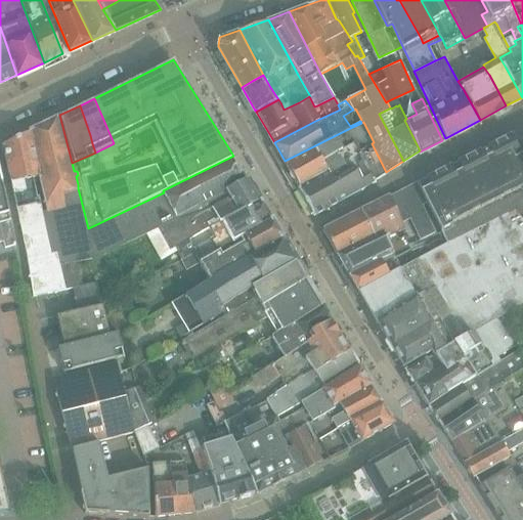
[(74,171),(72,163),(59,115),(30,130),(40,171),(32,173),(34,182),(36,182),(52,249),(56,248),(67,287),(75,286),(80,308),(101,303),(102,303),(97,280),(83,284),(78,259),(93,257),(91,248),(88,228),(78,188),(78,184),(76,176),(78,175),(77,171),(74,171)]
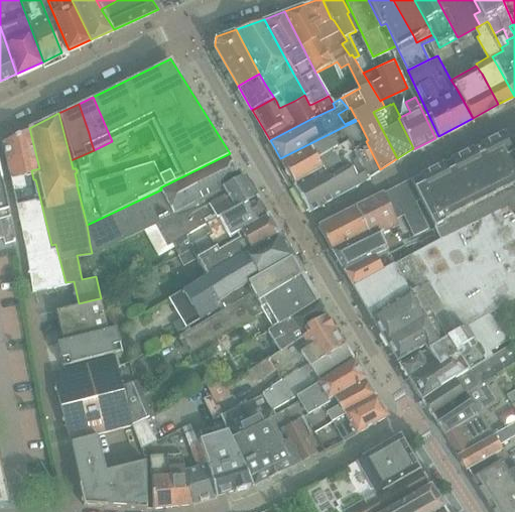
[(358,120),(356,121),(343,127),(349,138),(354,147),(353,148),(367,177),(380,169),(366,141),(368,140),(358,120)]
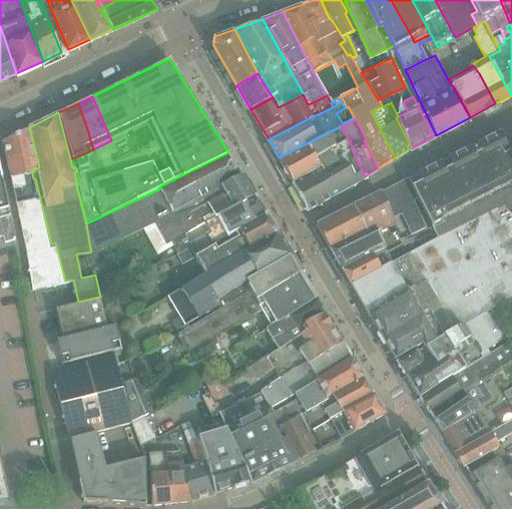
[(279,157),(292,179),(320,163),(316,153),(347,137),(341,126),(323,135),(317,138),(279,157)]
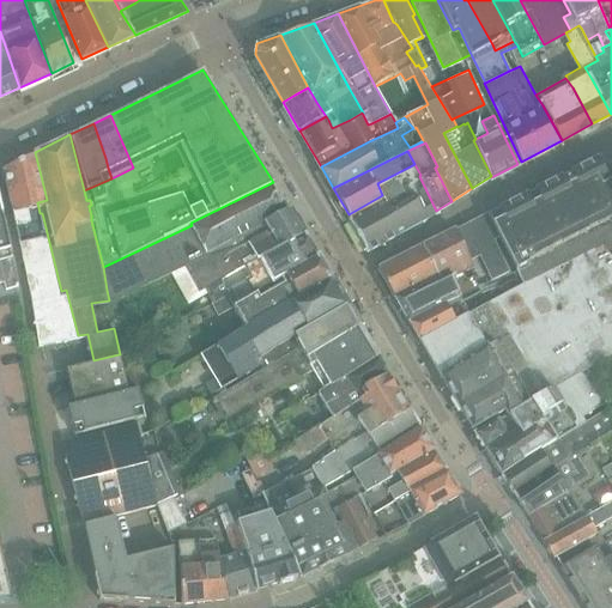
[(40,344),(44,342),(78,335),(66,290),(61,291),(42,213),(40,213),(37,202),(47,200),(35,152),(4,168),(17,224),(32,301),(40,344)]
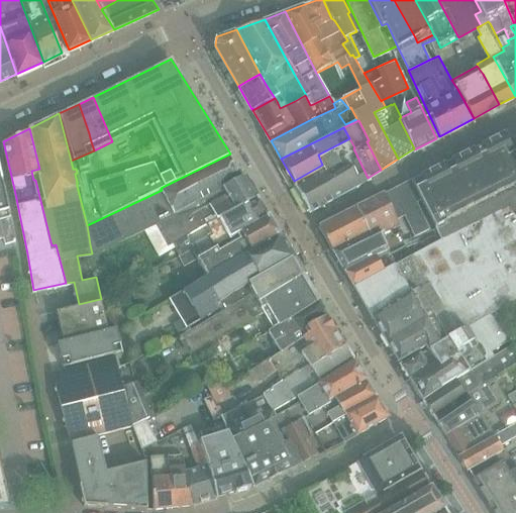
[(411,178),(404,181),(414,201),(417,200),(422,197),(442,237),(450,252),(461,246),(453,230),(512,199),(515,206),(515,182),(513,183),(501,159),(514,152),(513,151),(512,149),(513,149),(504,131),(482,142),(482,143),(474,147),(474,146),(451,158),(452,159),(411,179),(411,178)]
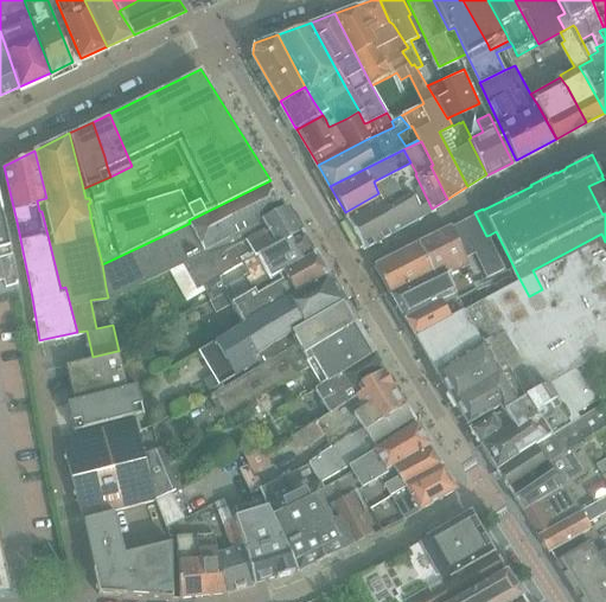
[(423,213),(432,209),(415,174),(416,173),(410,162),(374,181),(378,193),(397,228),(423,213)]
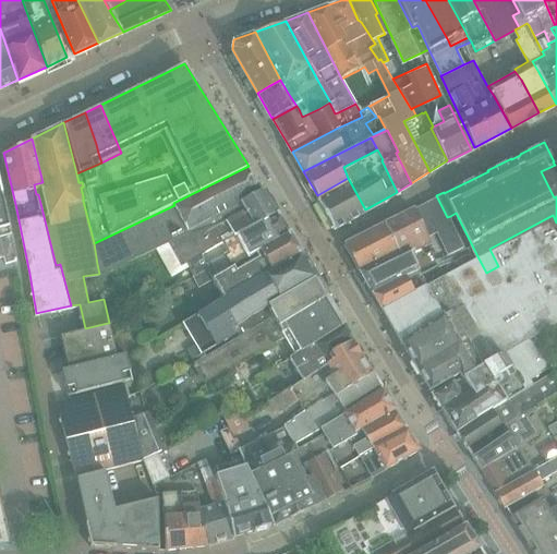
[(555,165),(541,171),(554,197),(556,196),(556,161),(554,164),(555,165)]
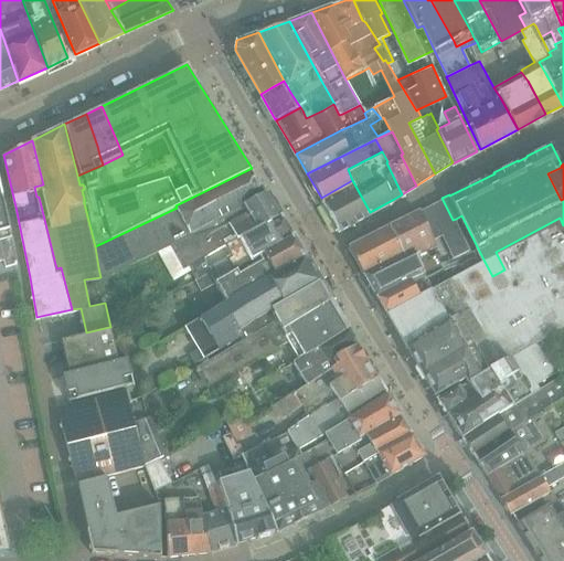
[(95,246),(98,267),(191,232),(244,212),(241,203),(266,191),(252,168),(176,205),(177,208),(95,246)]
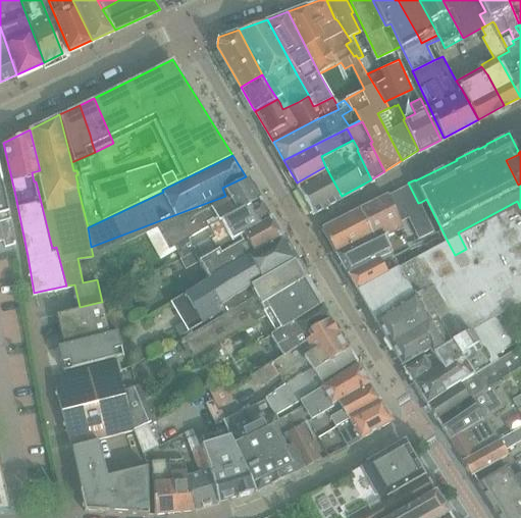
[(313,212),(342,196),(325,166),(297,183),(313,212)]
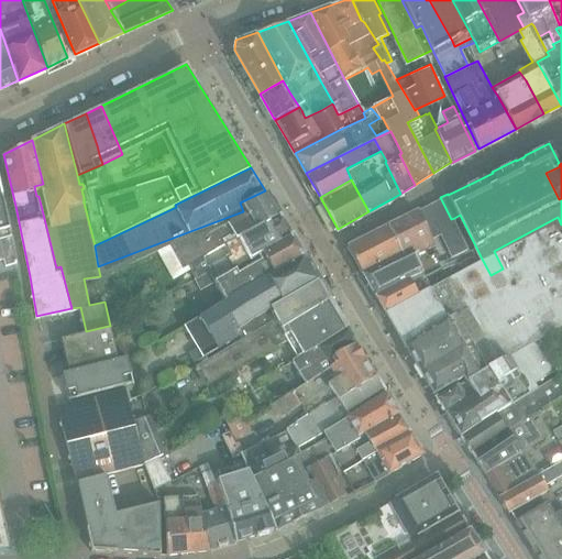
[(0,184),(0,240),(6,263),(17,261),(3,194),(0,184)]
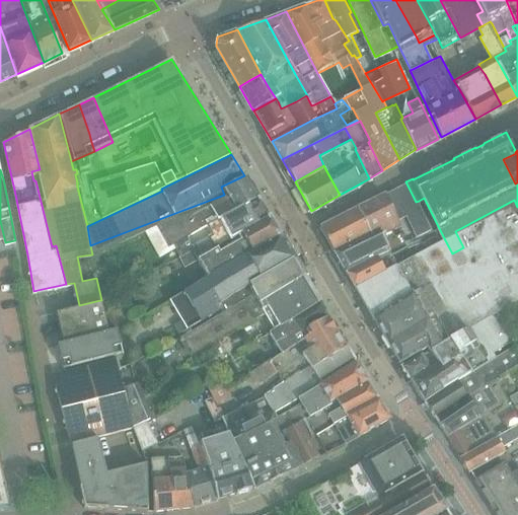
[(145,229),(161,256),(175,249),(183,246),(179,239),(185,236),(182,230),(205,221),(204,219),(215,214),(256,195),(244,175),(221,187),(224,195),(175,213),(90,245),(92,254),(94,253),(145,229)]
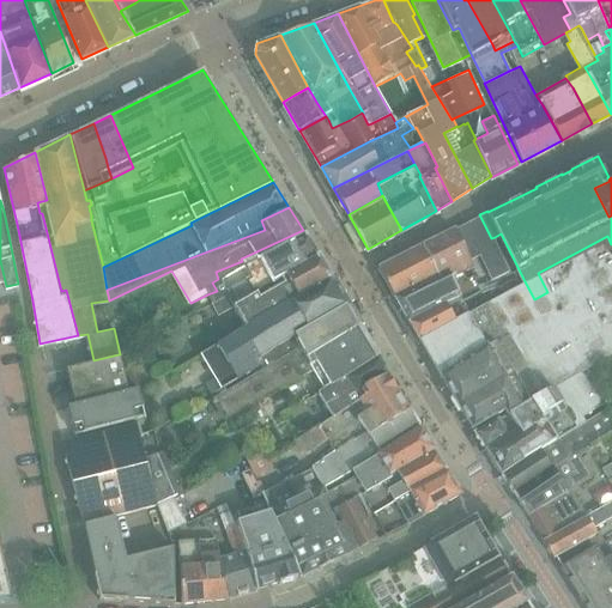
[(479,214),(455,226),(471,257),(480,253),(492,277),(509,269),(495,237),(491,238),(479,214)]
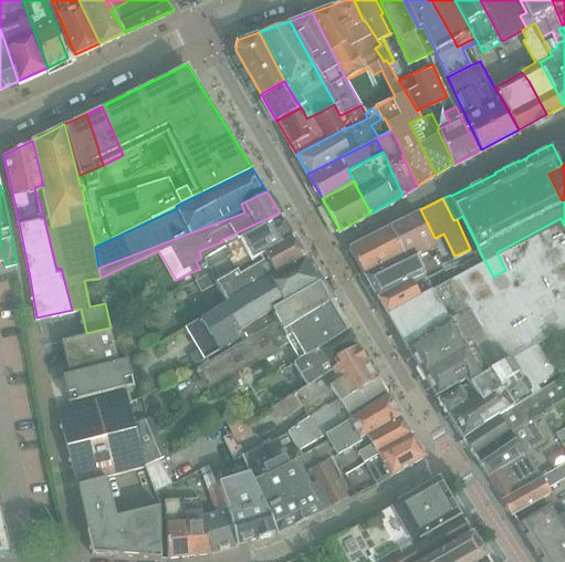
[(435,238),(420,209),(390,225),(406,256),(416,251),(418,256),(438,245),(435,238)]
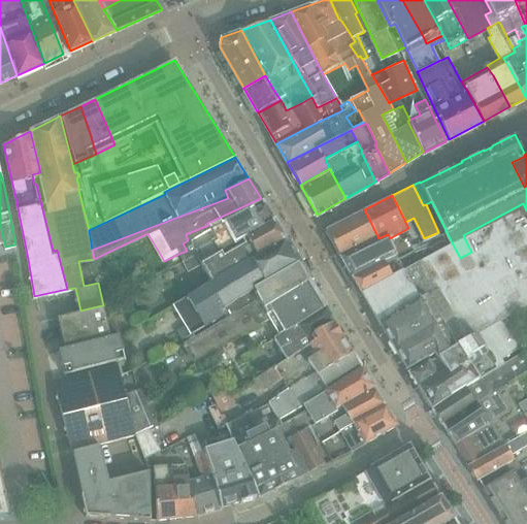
[(186,234),(188,240),(210,227),(217,237),(212,239),(213,242),(194,253),(196,257),(232,240),(242,235),(273,220),(262,199),(261,198),(219,218),(207,223),(208,225),(186,234)]
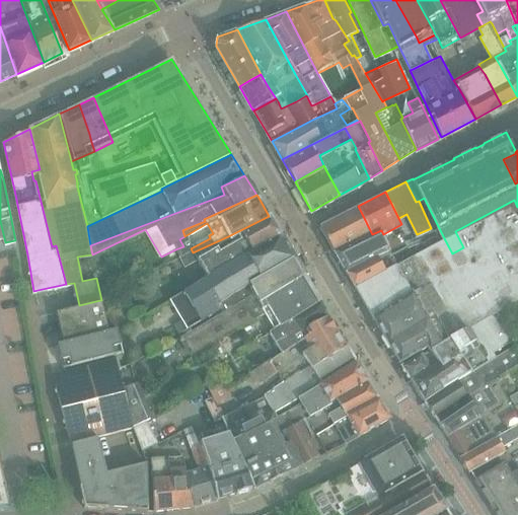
[(372,234),(358,206),(320,225),(336,253),(372,234)]
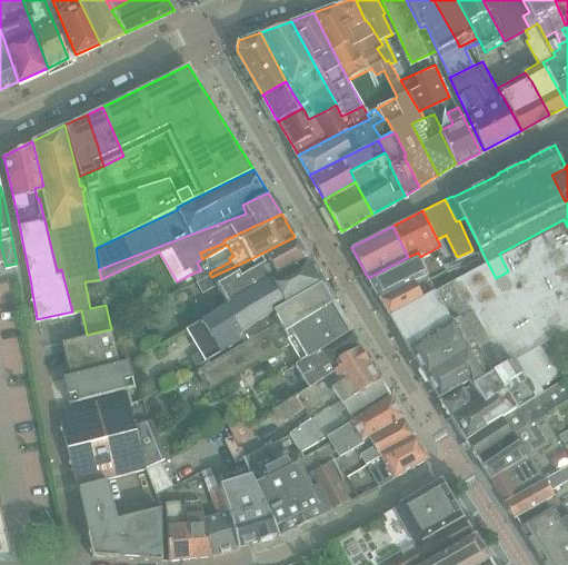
[(211,277),(209,273),(205,276),(201,270),(192,274),(177,281),(180,287),(197,279),(202,291),(218,284),(227,300),(306,256),(295,237),(261,254),(250,259),(211,277)]
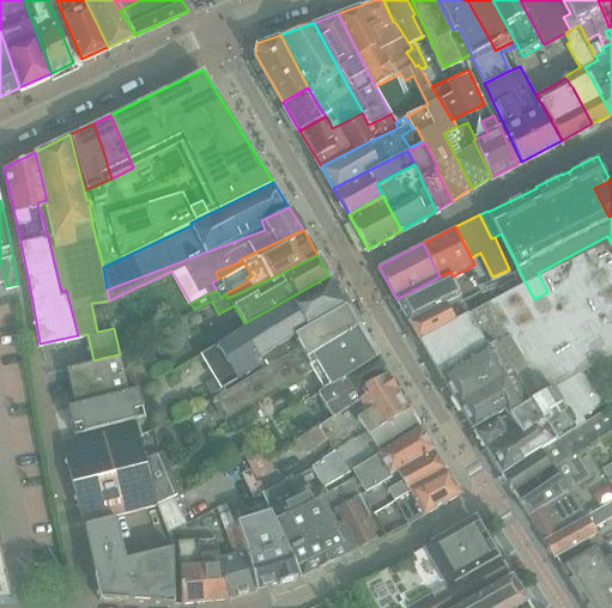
[(611,256),(547,292),(534,299),(545,315),(556,309),(589,371),(611,357),(611,256)]
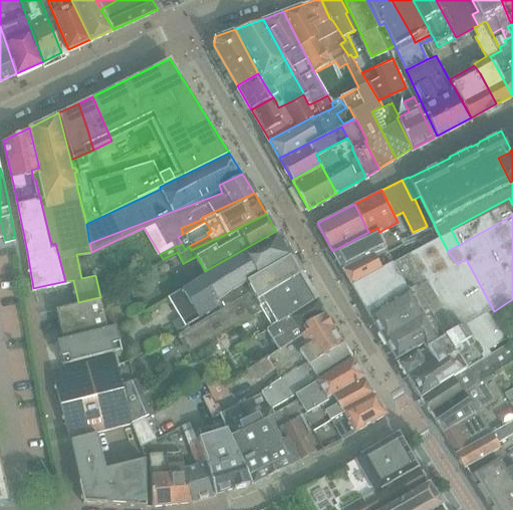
[(367,265),(381,257),(391,253),(406,245),(399,232),(383,240),(379,232),(377,228),(368,232),(332,251),(342,269),(363,258),(367,265)]
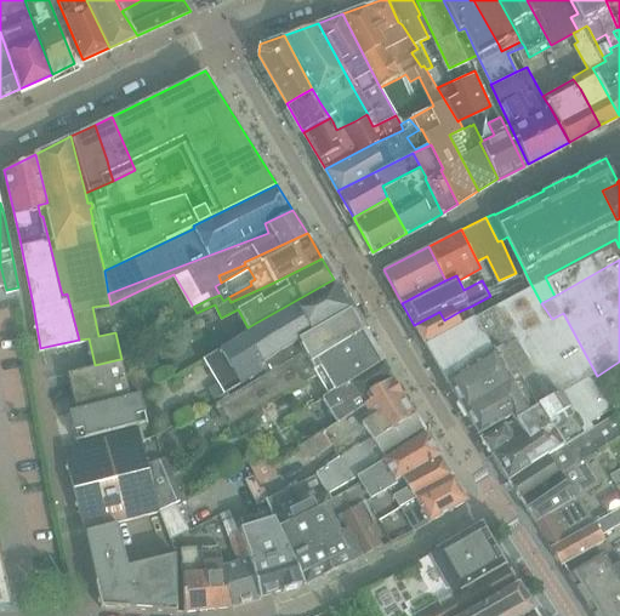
[(266,368),(268,368),(305,346),(297,335),(348,304),(334,279),(248,328),(250,330),(203,357),(225,392),(266,368)]
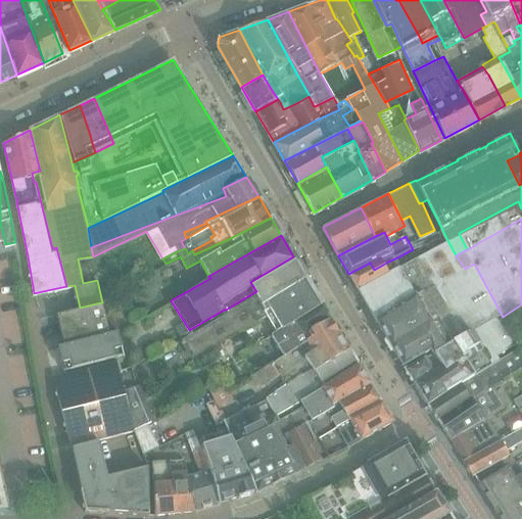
[(401,265),(358,289),(376,320),(430,289),(430,288),(432,287),(431,286),(465,269),(456,255),(447,240),(401,265)]
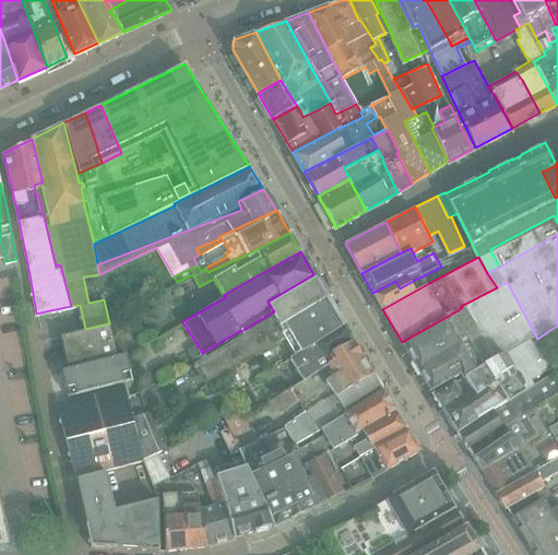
[(241,331),(252,350),(285,332),(280,321),(325,294),(313,274),(268,302),(274,311),(241,331)]
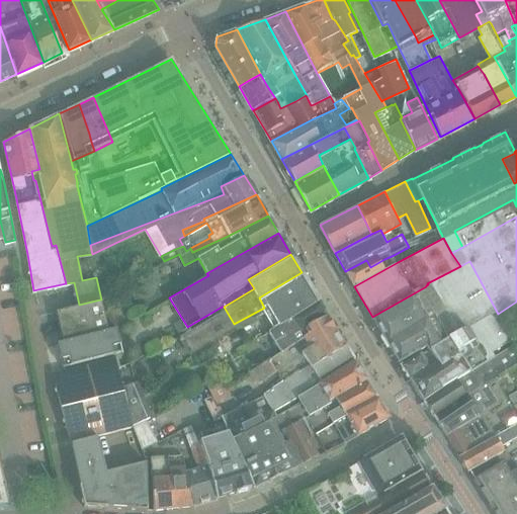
[(345,271),(354,286),(398,262),(394,255),(384,259),(370,267),(366,260),(345,271)]
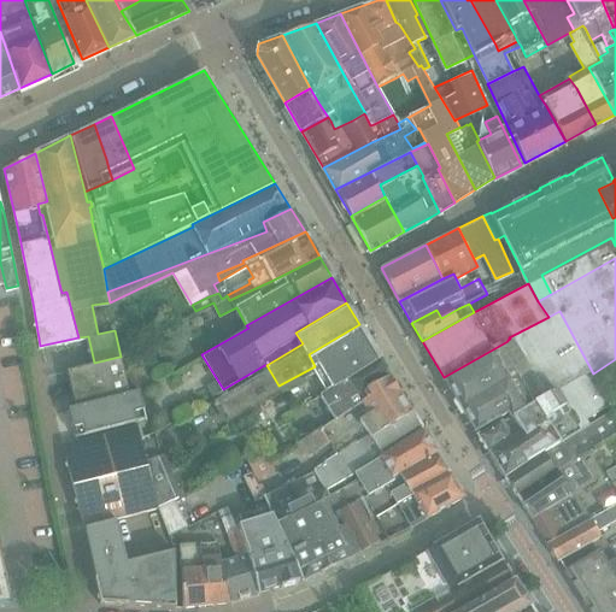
[(508,341),(444,377),(475,430),(508,411),(510,415),(511,417),(547,395),(550,399),(506,424),(514,435),(488,451),(494,459),(505,476),(544,448),(568,435),(579,428),(579,429),(611,410),(611,409),(615,407),(593,374),(559,311),(549,317),(509,337),(510,339),(508,340),(508,341)]
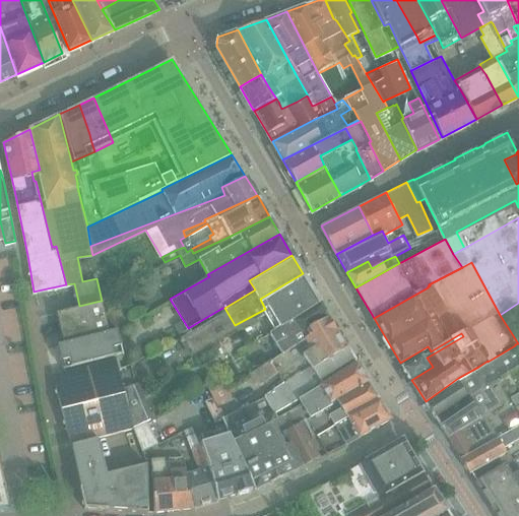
[(265,313),(274,327),(285,320),(319,300),(315,294),(303,273),(260,299),(265,309),(235,325),(209,338),(211,342),(265,313)]
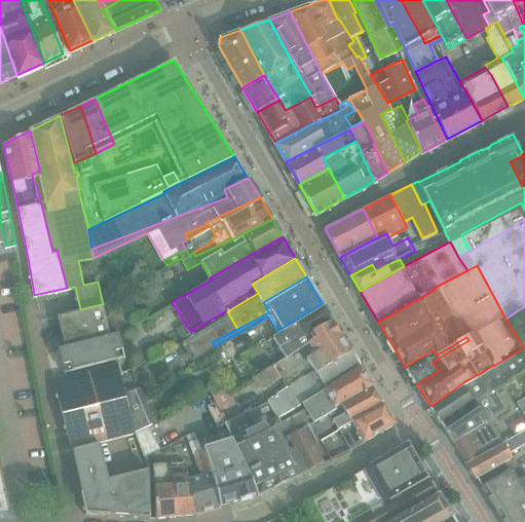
[(107,328),(123,321),(120,300),(103,304),(102,304),(107,328)]
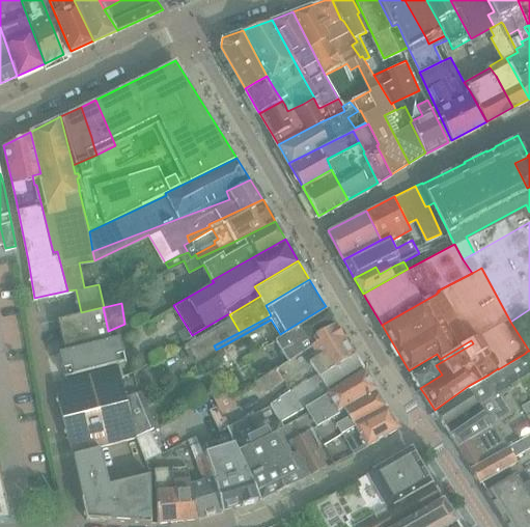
[(287,355),(311,340),(318,336),(315,331),(334,320),(326,307),(326,306),(291,327),(280,334),(281,336),(276,338),(287,355)]
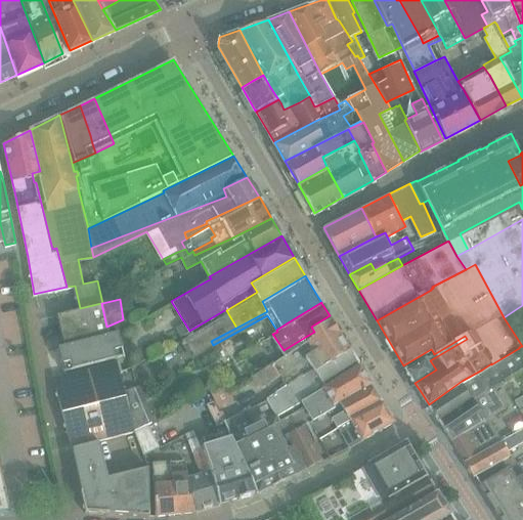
[(104,328),(106,327),(101,303),(80,308),(57,313),(59,320),(81,314),(85,334),(104,328)]
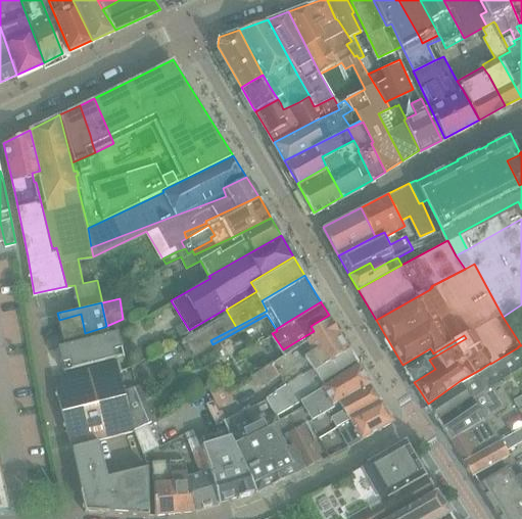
[(188,351),(210,340),(236,327),(226,310),(224,310),(226,313),(183,338),(184,340),(182,341),(188,351)]
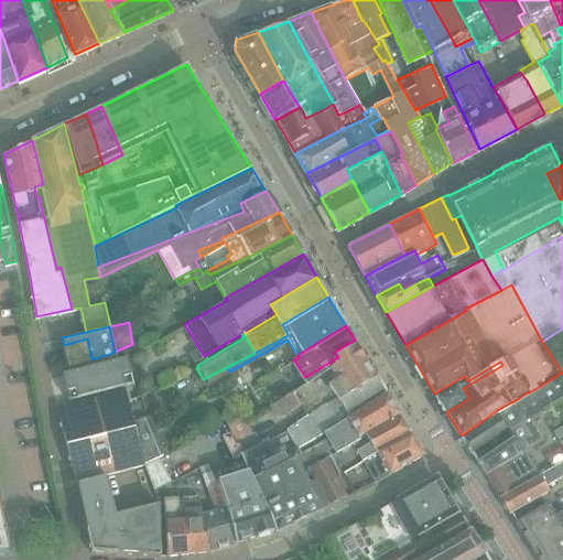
[(64,345),(69,367),(91,359),(87,338),(64,345)]
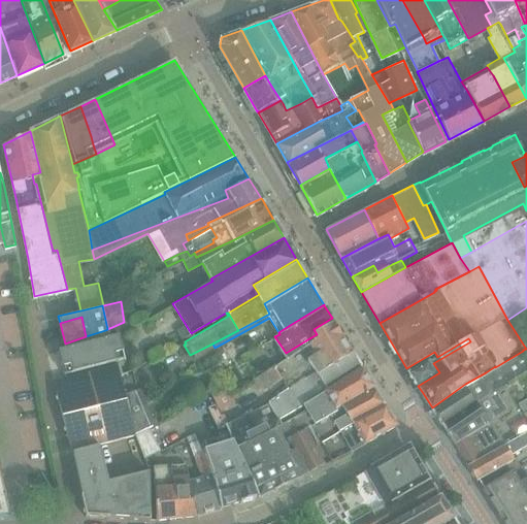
[(318,351),(343,336),(332,318),(314,329),(317,334),(309,338),(318,351)]
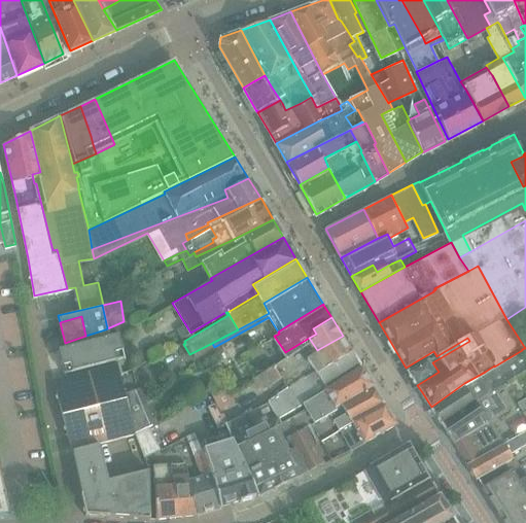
[(112,352),(114,359),(125,357),(118,333),(126,330),(124,321),(107,328),(112,352)]
